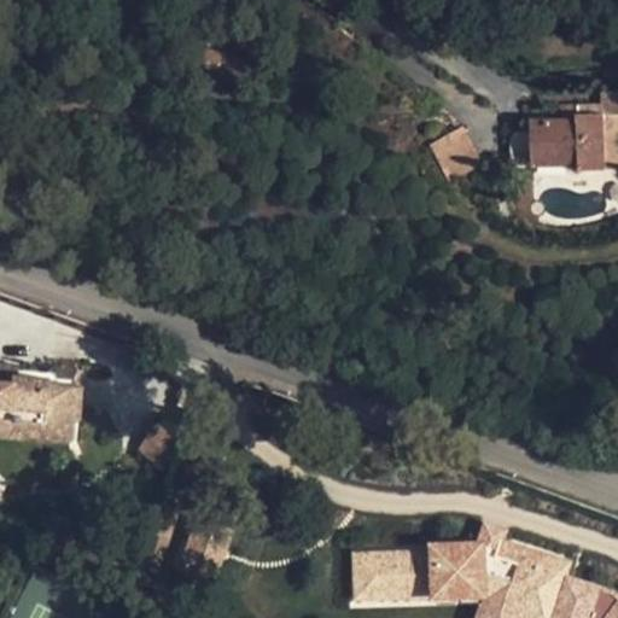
[(617,105),(617,92),(602,92),(604,105),(617,105)]
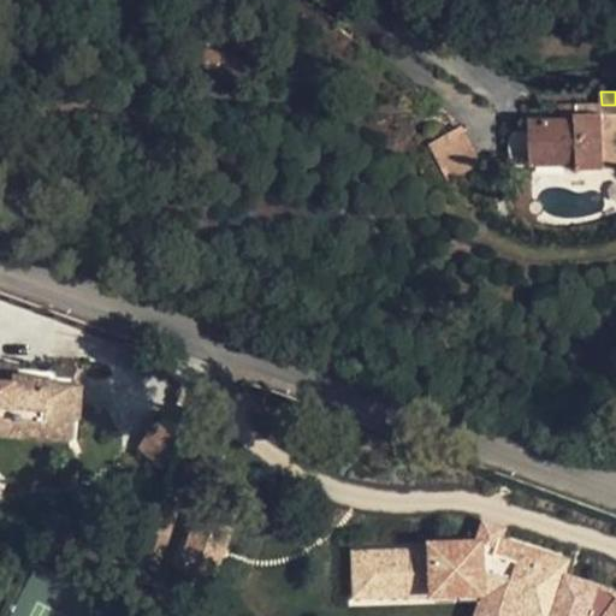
[(578,119),(531,119),(531,131),(532,165),(578,165),(579,171),(604,170),(604,112),(615,112),(615,105),(602,105),(576,105),(578,119)]
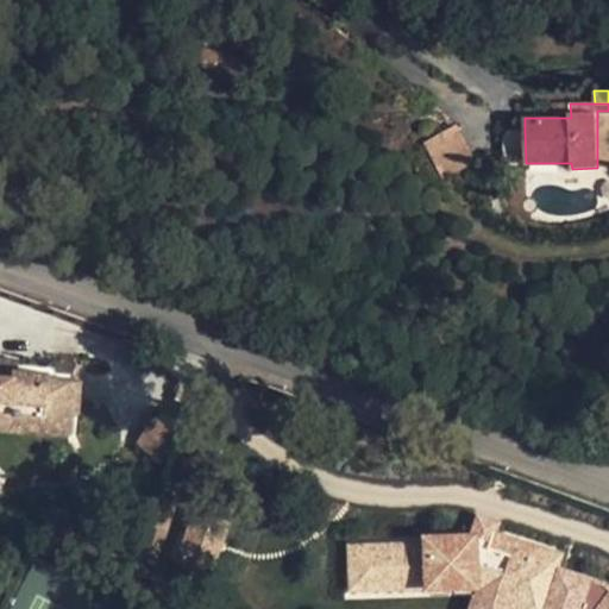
[(608,111),(597,111),(597,168),(608,167),(608,111)]
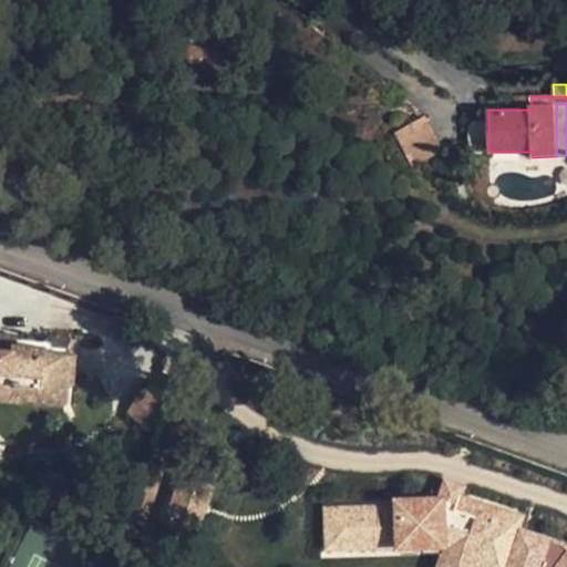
[(394,132),(411,166),(411,167),(440,151),(422,116),(394,132)]
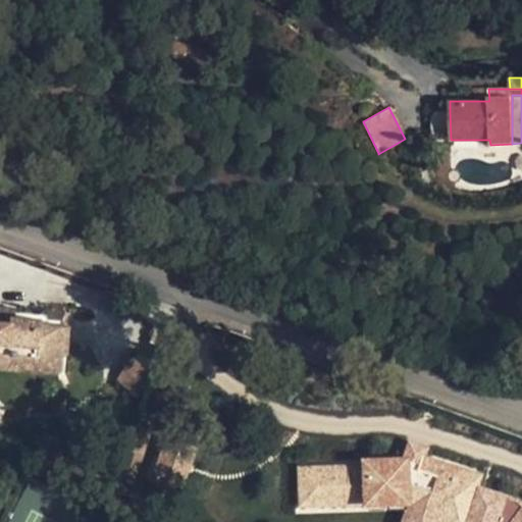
[(451,140),(450,111),(436,111),(431,115),(432,135),(436,140),(451,140)]
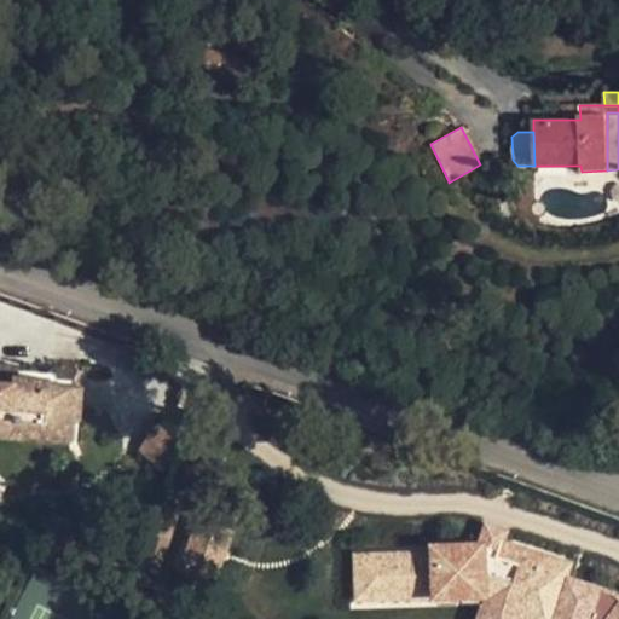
[(9,368),(7,381),(17,382),(17,375),(18,368),(9,368)]
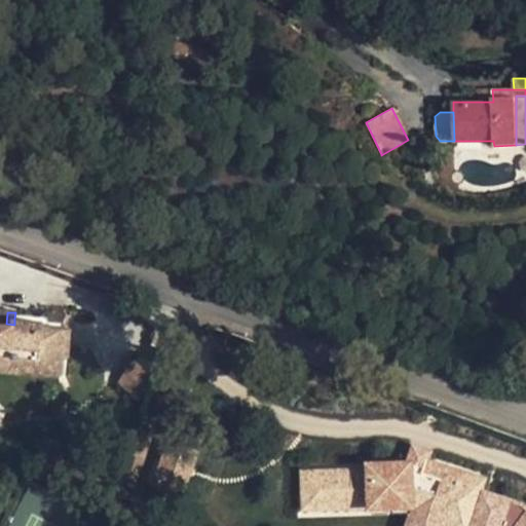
[(0,364),(37,367),(37,373),(58,375),(62,328),(41,327),(42,321),(14,318),(14,325),(6,324),(0,324),(0,364)]
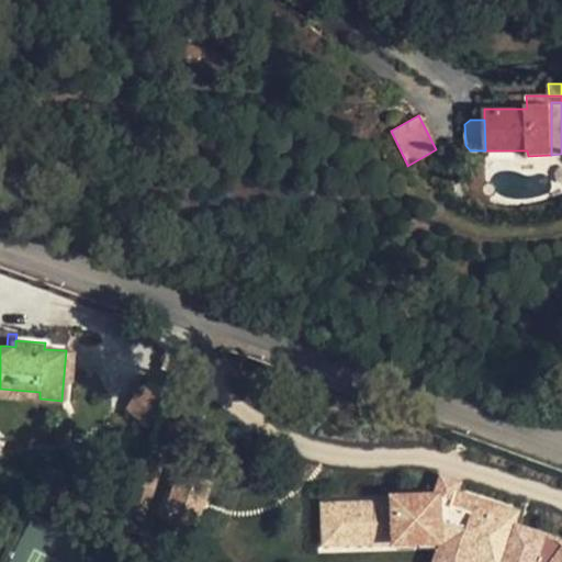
[(175,373),(181,358),(168,352),(163,368),(175,373)]
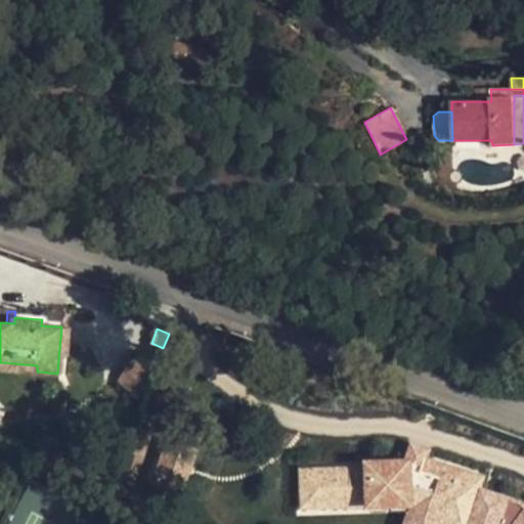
[(180,338),(169,334),(163,348),(175,352),(180,338)]
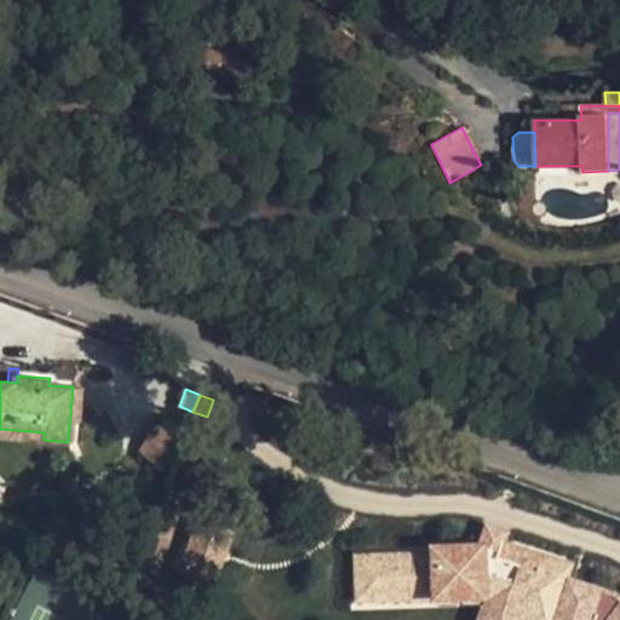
[(44,432),(0,429),(0,436),(44,440),(44,432)]
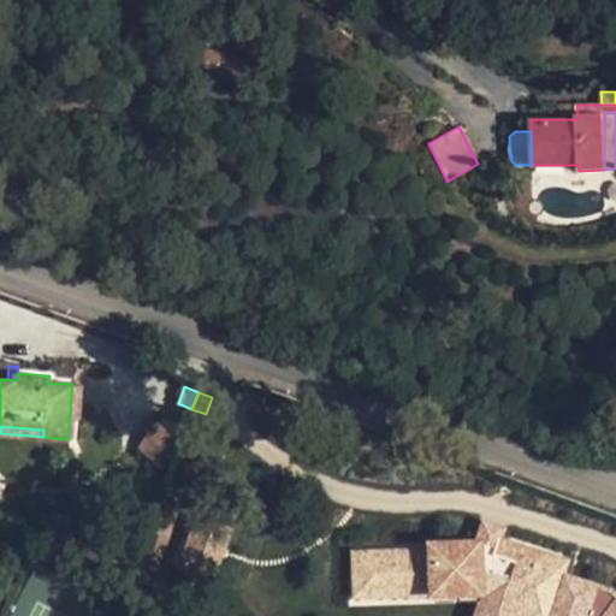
[(188,523),(184,568),(221,570),(225,526),(188,523)]
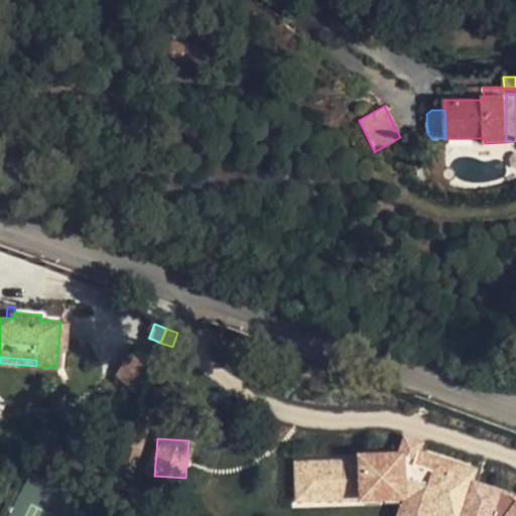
[(409,480),(404,496),(462,513),(476,468),(418,450),(415,462),(434,468),(428,486),(409,480)]
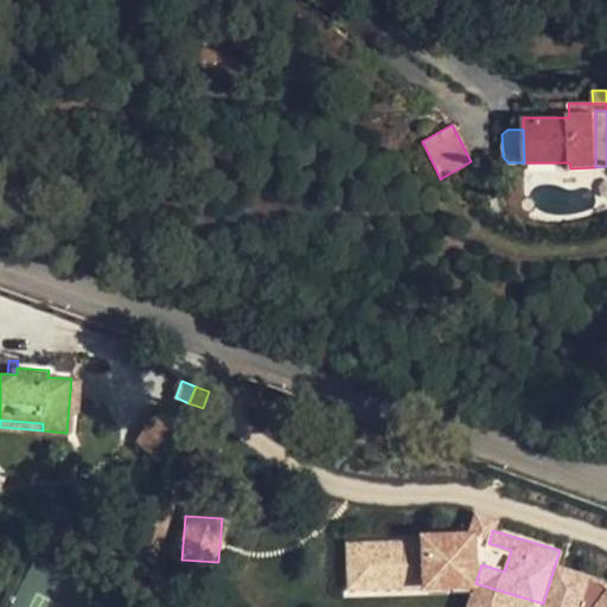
[(349,587),(475,583),(473,532),(423,534),(423,541),(347,543),(349,587)]
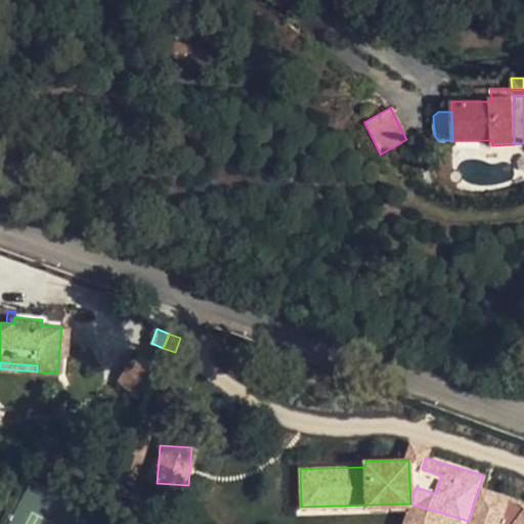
[(467,523),(469,521),(410,504),(406,515),(434,523),(467,523)]
